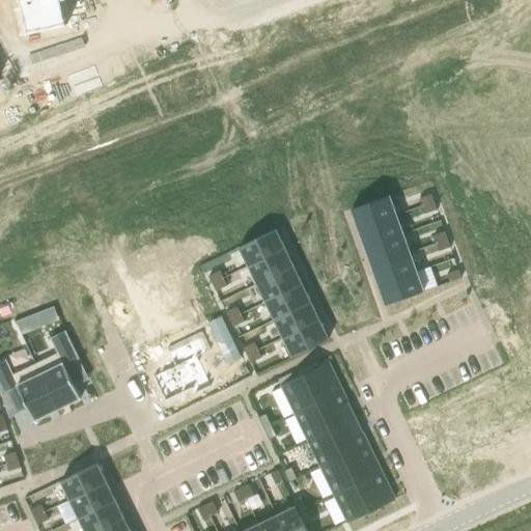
[(61,0),(18,0),(26,35),(67,27),(61,0)]
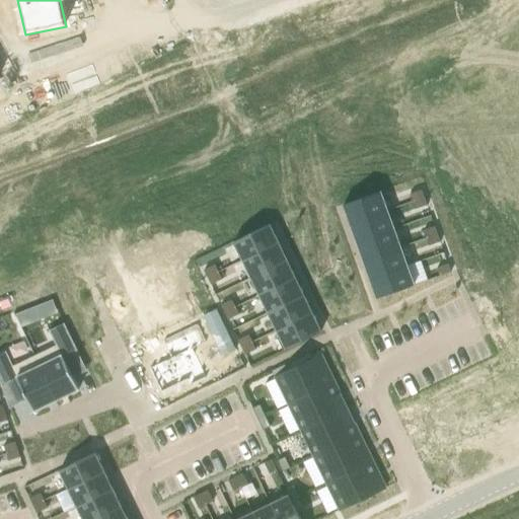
[(421,191),(410,195),(413,202),(424,198),(421,191)]
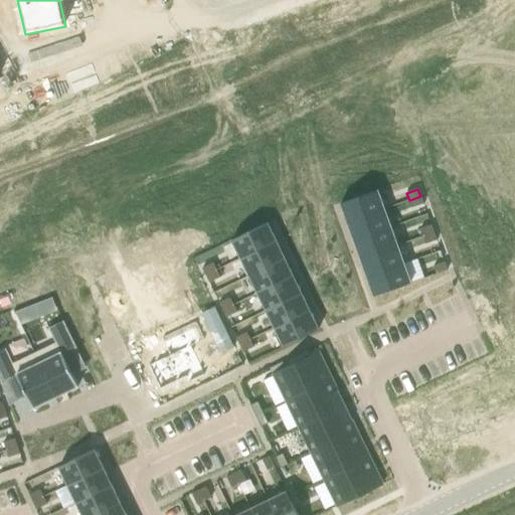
[(376,190),(340,203),(347,222),(383,209),(376,190)]
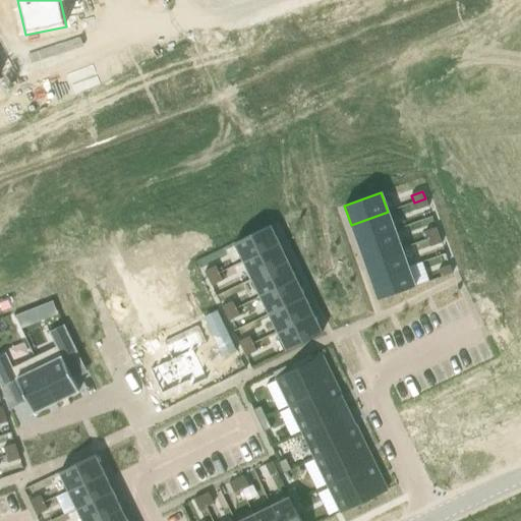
[(425,198),(414,203),(416,211),(428,207),(425,198)]
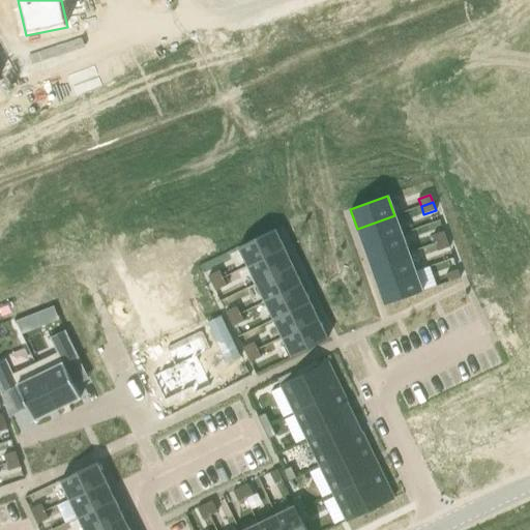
[(394,215),(357,229),(363,248),(402,234),(394,215)]
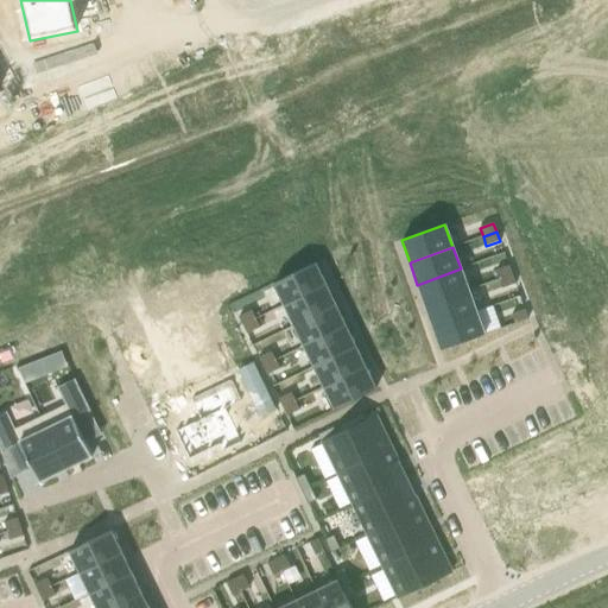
[(315,264),(273,284),(284,305),(325,285),(315,264)]
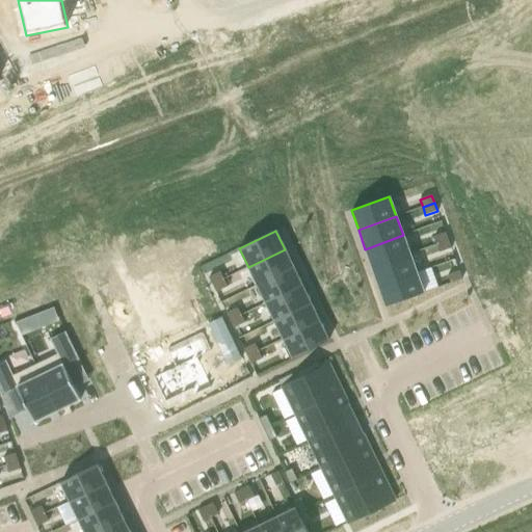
[(445,233),(433,237),(436,245),(448,240),(445,233)]
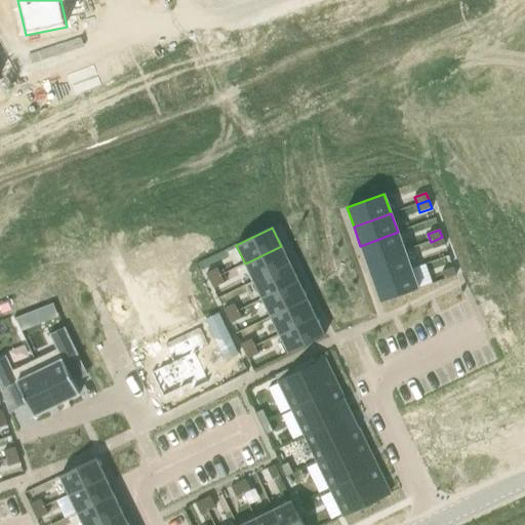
[(398,232),(360,246),(367,265),(404,251),(398,232)]
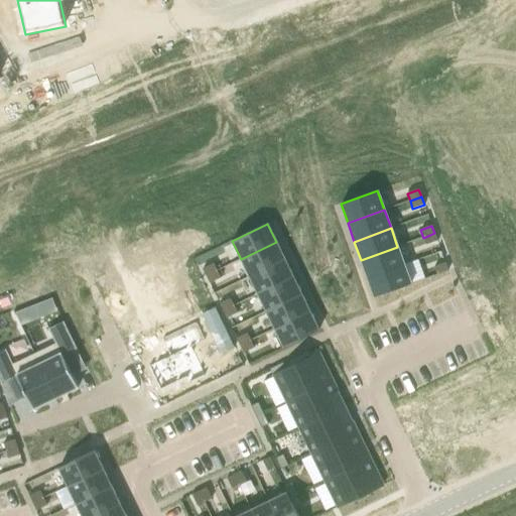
[(434,233),(423,238),(425,245),(437,241),(434,233)]
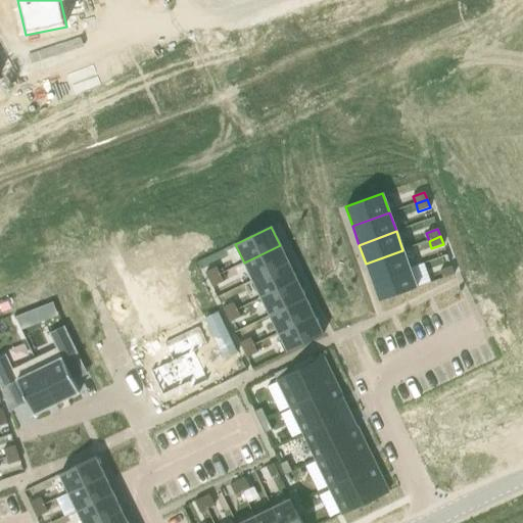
[(280,245),(244,263),(252,281),(288,264),(280,245)]
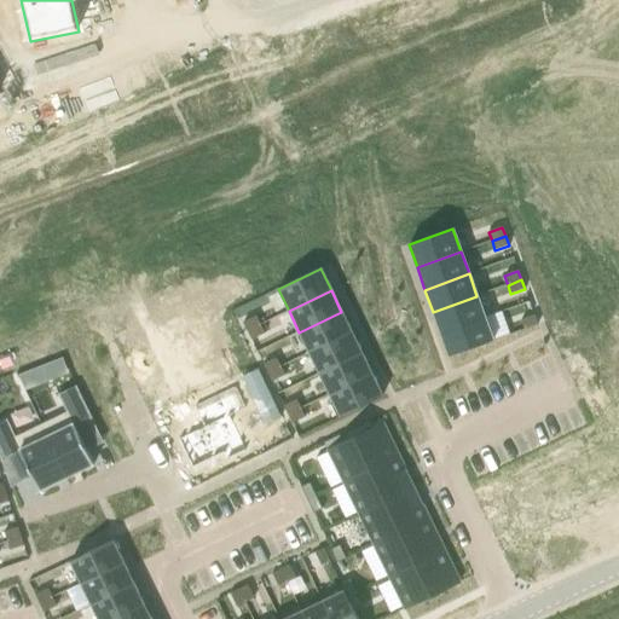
[(476,296),(433,312),(440,334),(485,318),(476,296)]
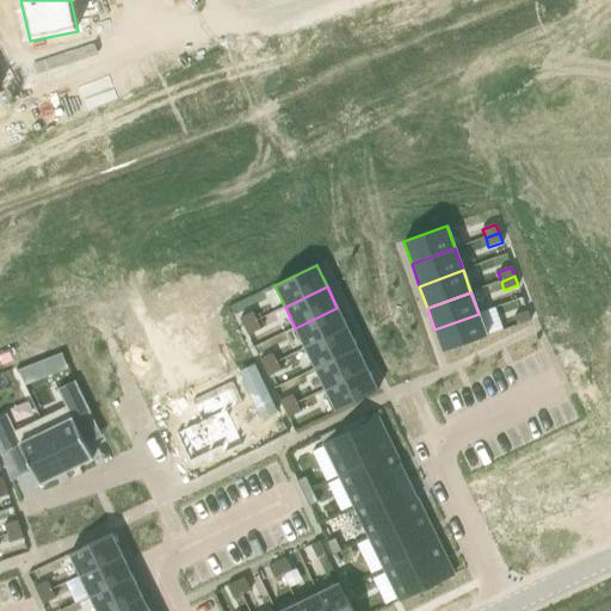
[(337,308),(295,328),(306,349),(347,328),(337,308)]
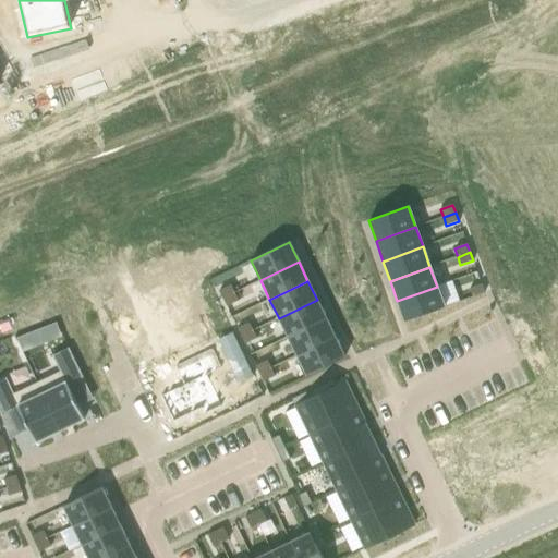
[(482,284),(469,289),(472,298),(484,293),(482,284)]
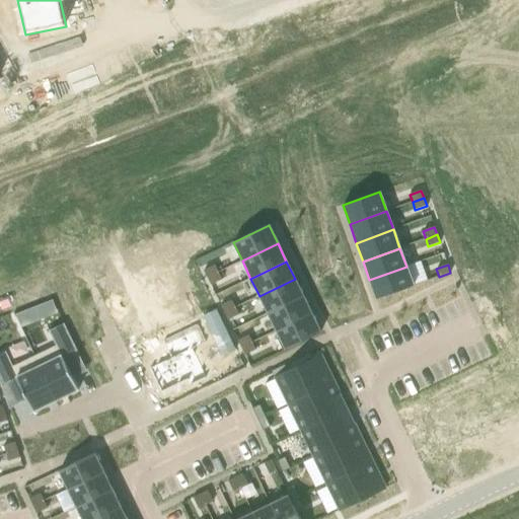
[(215,266),(203,271),(207,278),(218,273),(215,266)]
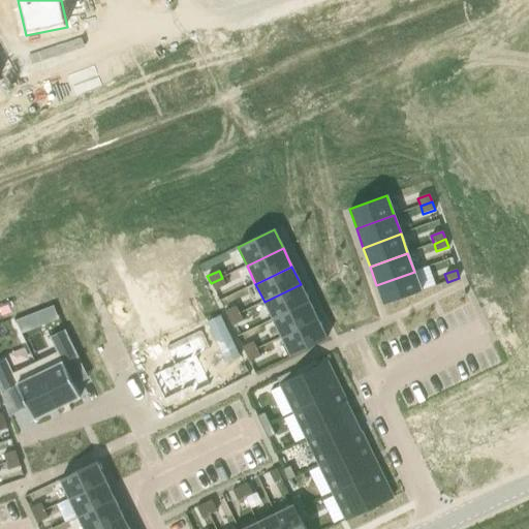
[(414,272),(376,285),(383,305),(422,291),(414,272)]
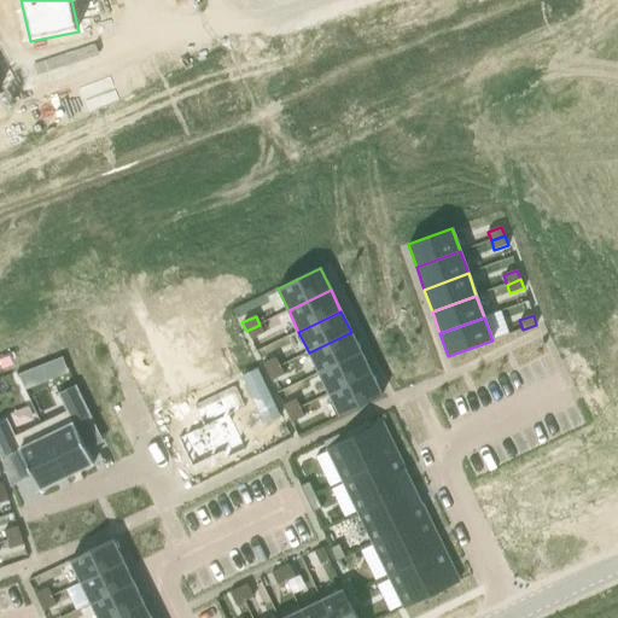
[(260,325),(246,331),(250,340),(263,333),(260,325)]
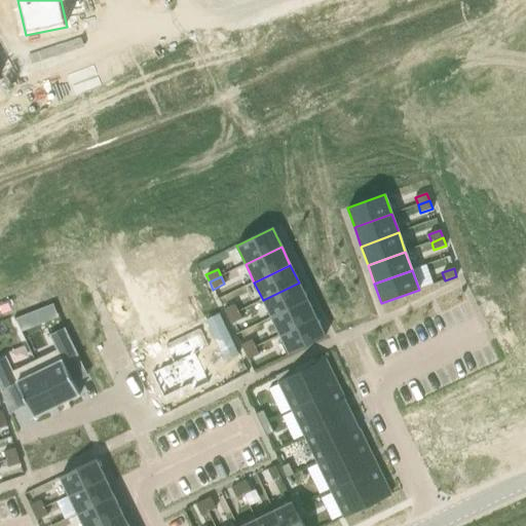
[(299,283),(263,300),(271,317),(307,300),(299,283)]
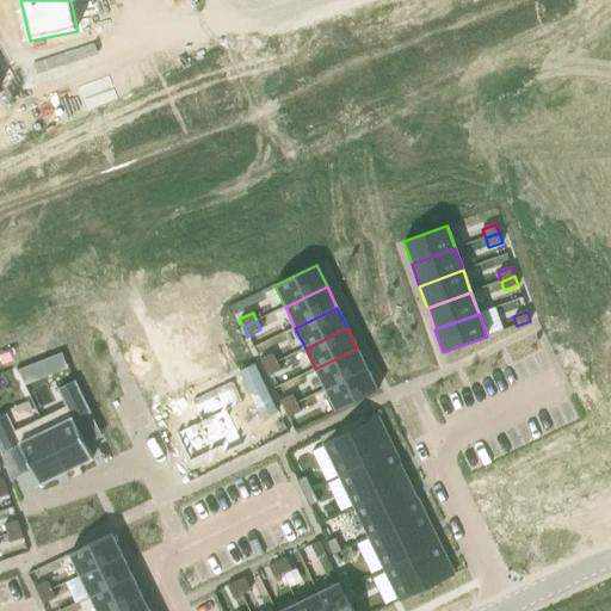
[(357,349),(315,369),(325,390),(366,370),(357,349)]
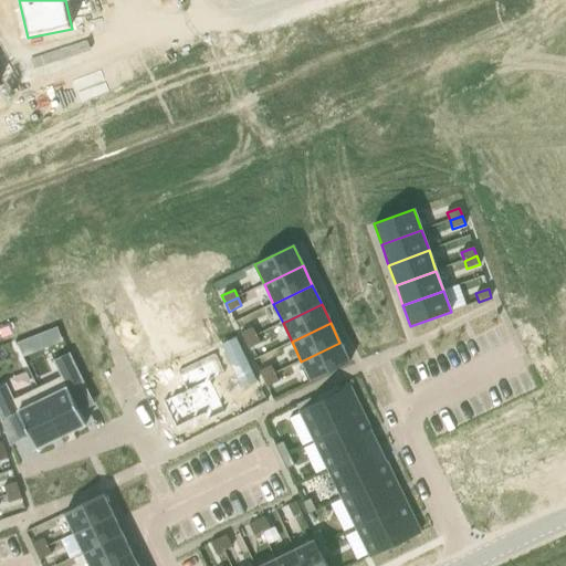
[(252,327),(240,334),(244,342),(257,336),(252,327)]
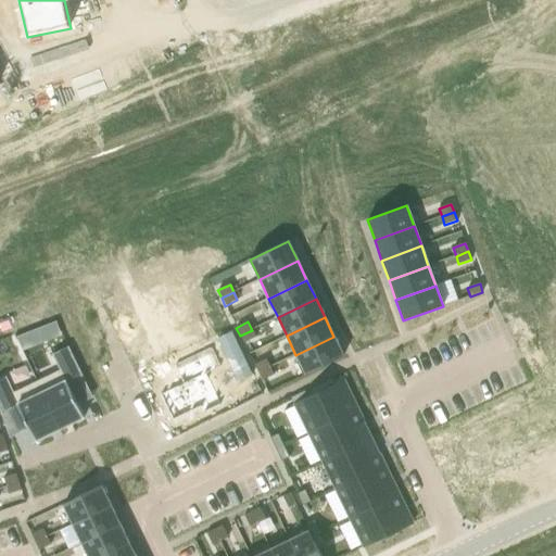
[(252,330),(240,336),(243,343),(255,338),(252,330)]
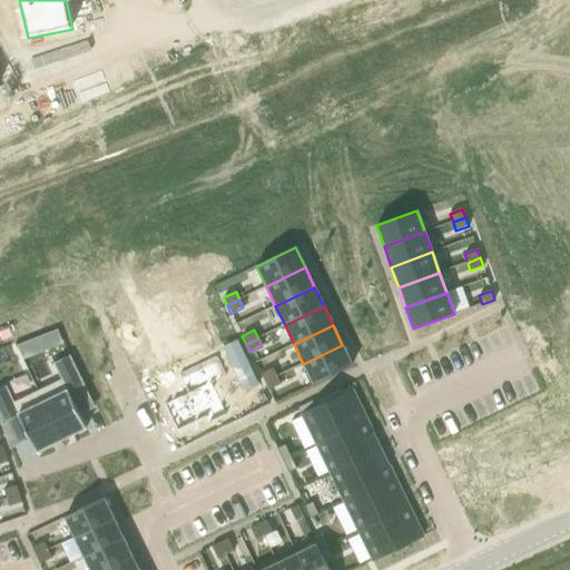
[(342,345),(303,364),(313,384),(352,365),(342,345)]
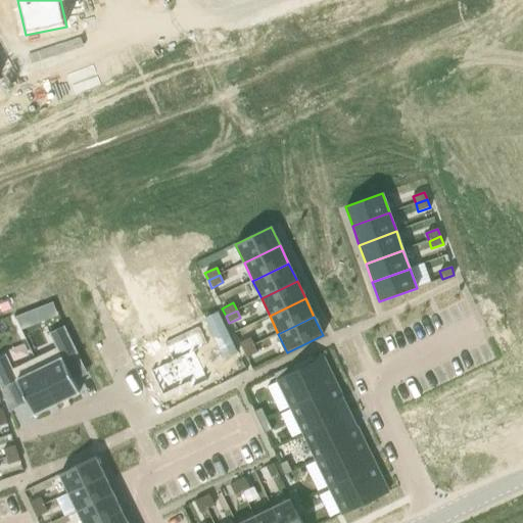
[(171,361),(149,372),(161,397),(188,384),(190,390),(208,381),(194,352),(208,345),(198,326),(162,343),(171,361)]
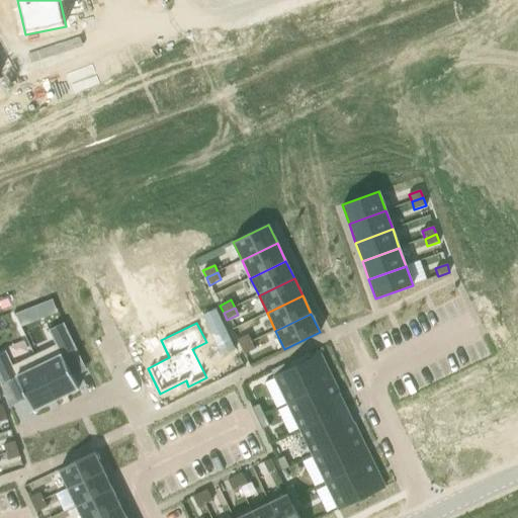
[(56,345),(33,356),(55,400),(78,389),(62,355),(76,349),(63,324),(49,331),(56,345)]
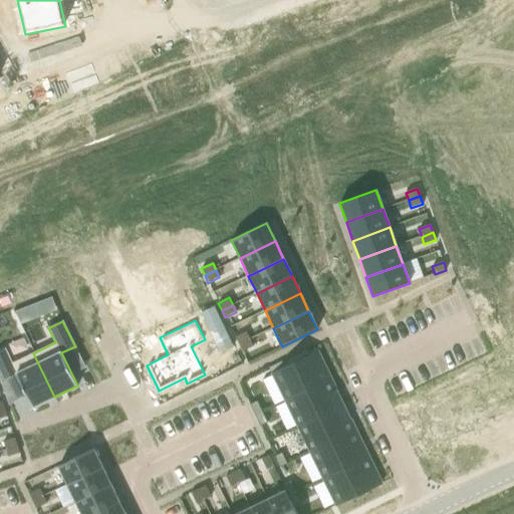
[(246,332),(235,337),(238,344),(249,339),(246,332)]
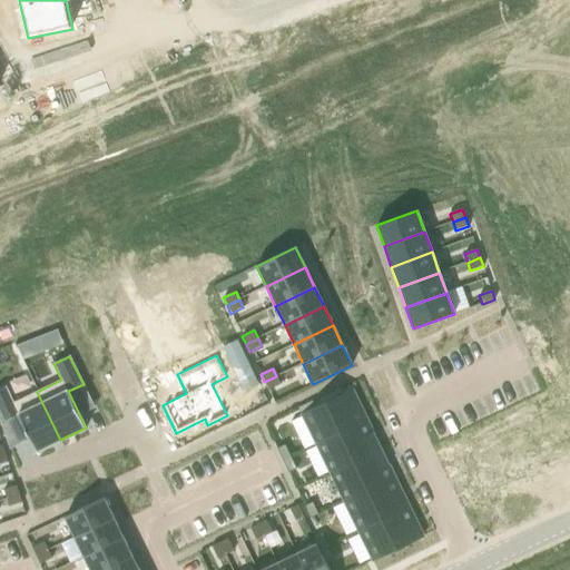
[(276,376),(264,382),(268,391),(281,384),(276,376)]
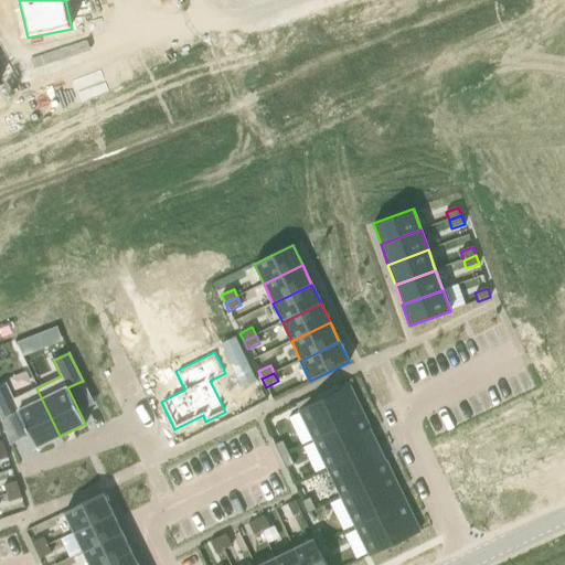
[(6,383),(0,385),(0,418),(1,420),(18,412),(35,448),(60,436),(36,388),(13,400),(6,383)]
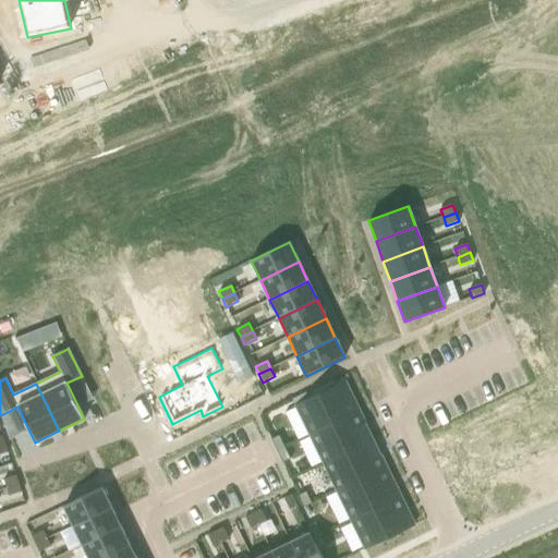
[(344,383),(295,407),(310,436),(359,412),(344,383)]
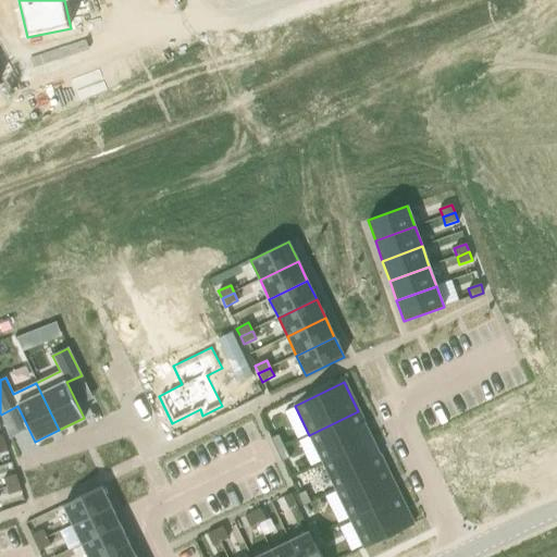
[(358,411),(309,435),(322,463),(372,440),(358,411)]
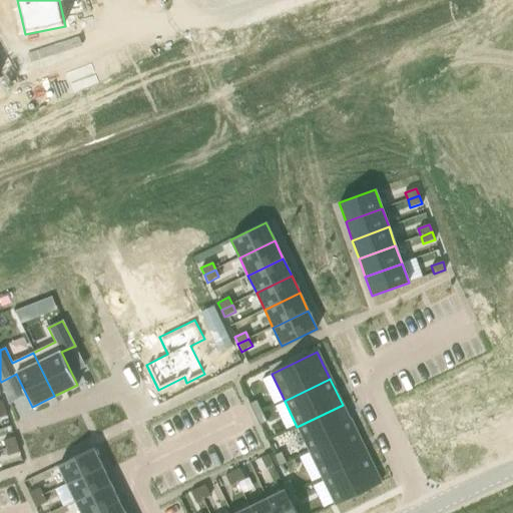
[(255,401),(248,404),(254,415),(262,412),(255,401)]
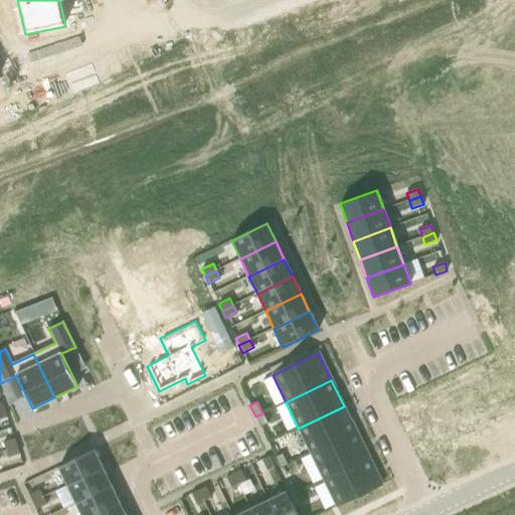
[(344,406),(298,428),(311,454),(356,433),(344,406)]
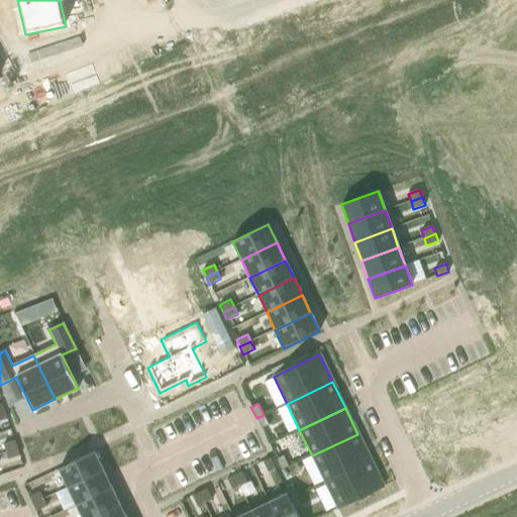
[(264,415),(256,418),(262,429),(269,426),(264,415)]
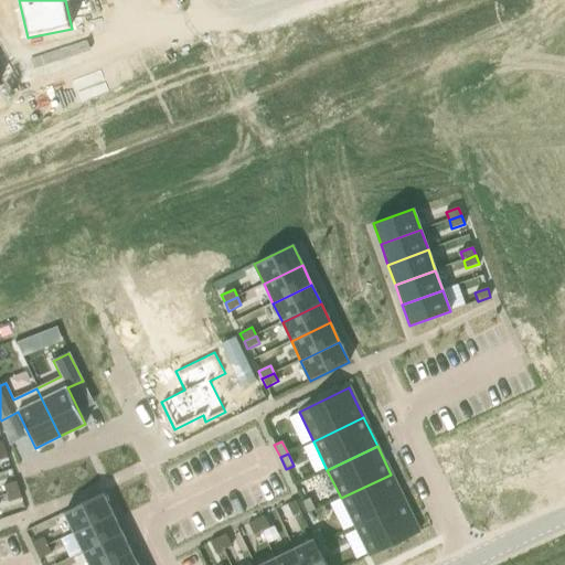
[(391,475),(341,498),(354,526),(404,502),(391,475)]
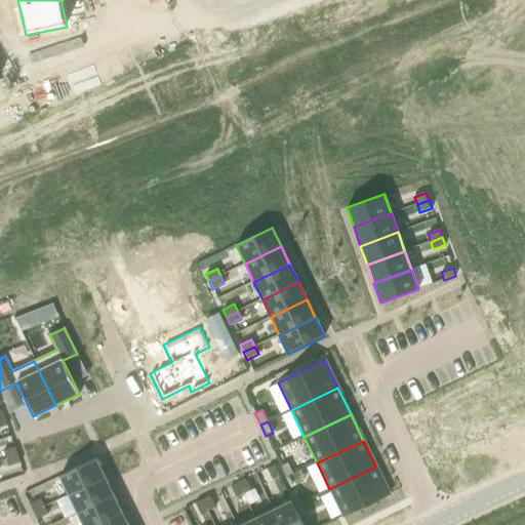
[(14,447),(3,451),(5,459),(17,455),(14,447)]
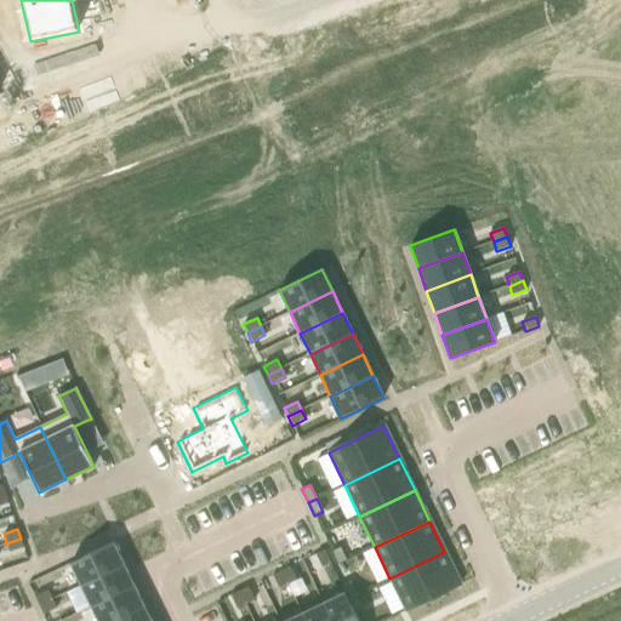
[(21,539),(6,543),(10,553),(23,548),(21,539)]
